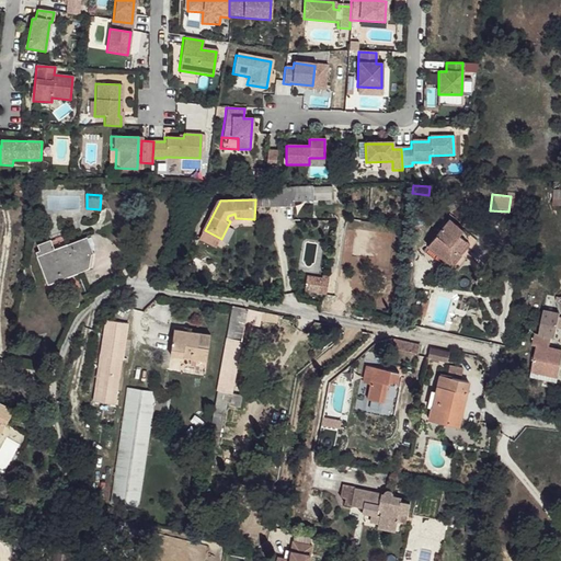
[(448,210),(442,219),(446,222),(448,220),(453,222),(457,218),(448,210)]
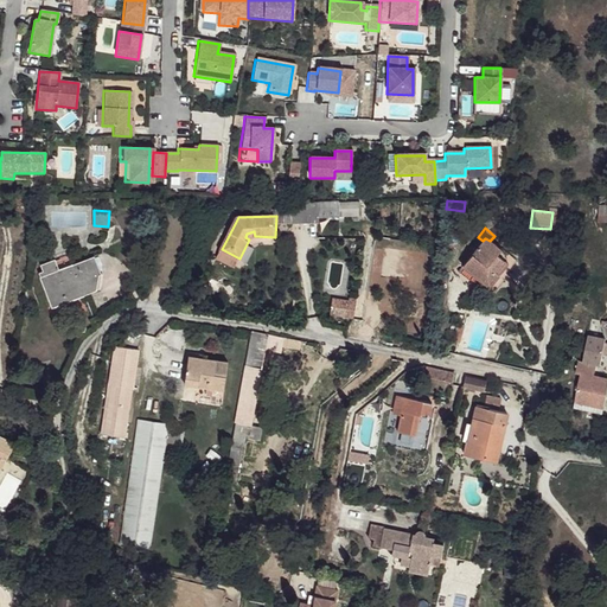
[(483,241),(461,267),(486,287),(496,275),(493,273),(502,261),(493,253),(497,248),(490,241),(485,238),(483,241)]
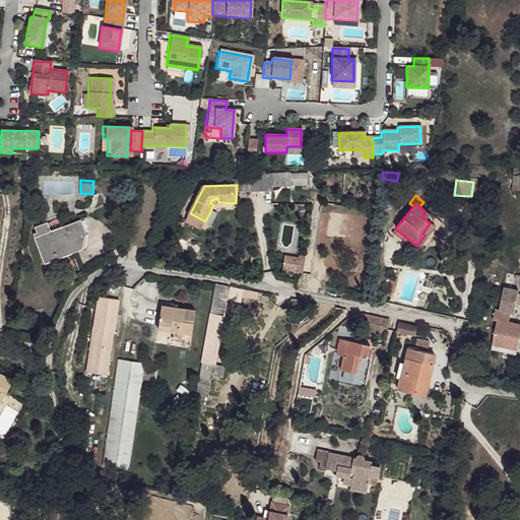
[(426,212),(423,216),(430,223),(423,234),(425,236),(427,238),(439,222),(426,212)]
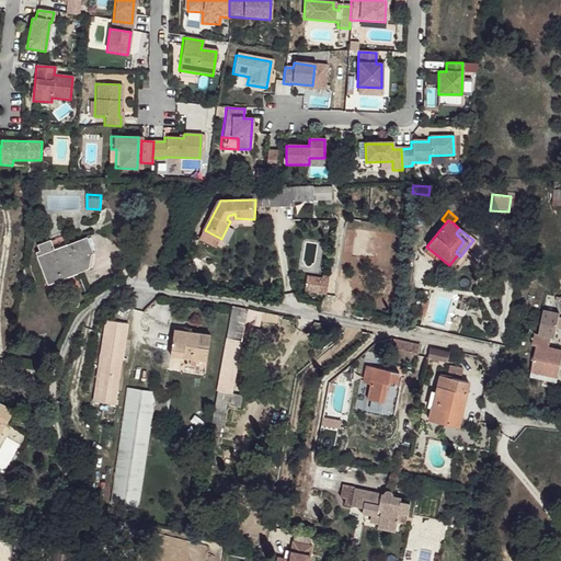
[(39,256),(49,283),(88,267),(91,267),(95,253),(93,253),(89,244),(84,245),(83,240),(39,256)]
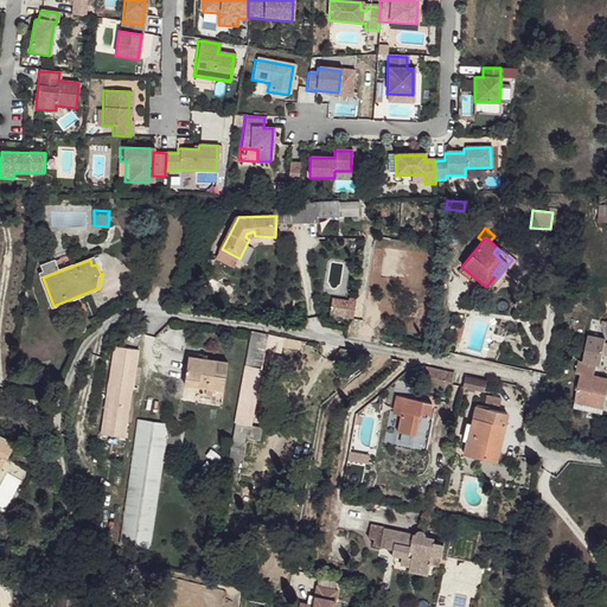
[(461,267),(454,275),(484,301),(492,292),(486,287),(461,267)]
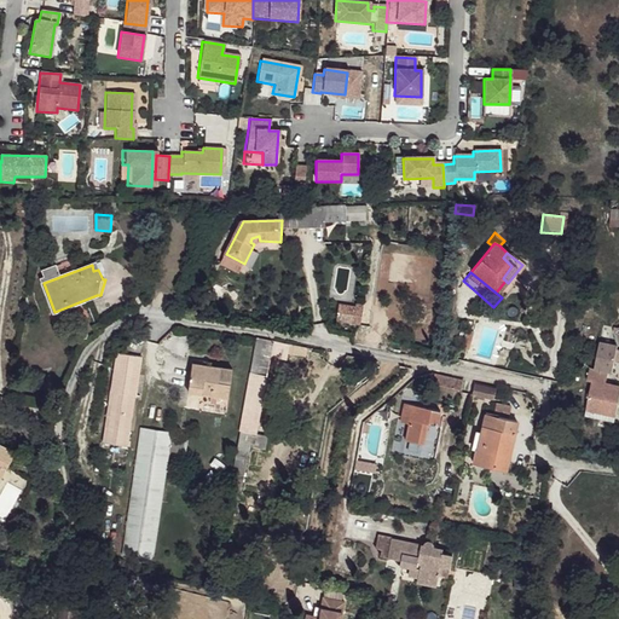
[(505,281),(496,293),(502,298),(512,285),(508,283),(505,281)]
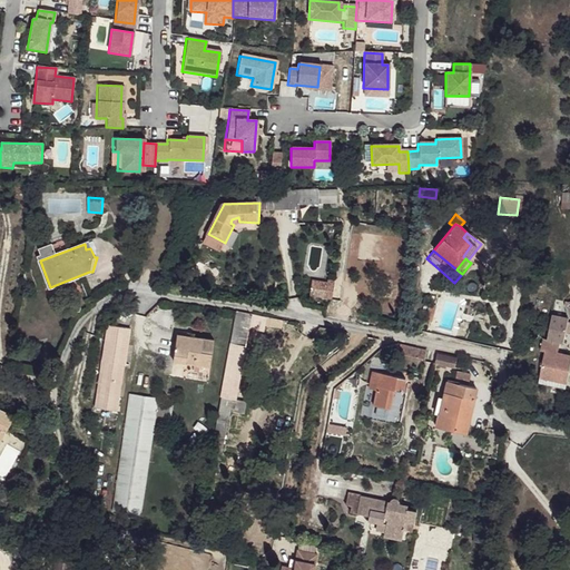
[(325,282),(310,279),(307,295),(331,298),(334,279),(326,278),(325,282)]
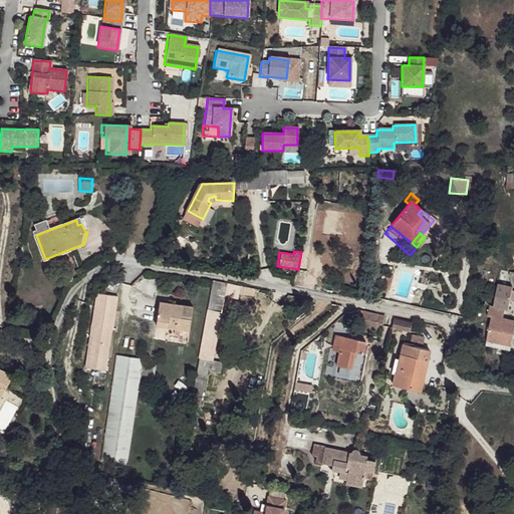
[(221,281),(213,280),(205,323),(201,345),(199,357),(214,360),(227,288),(220,287),(221,281)]
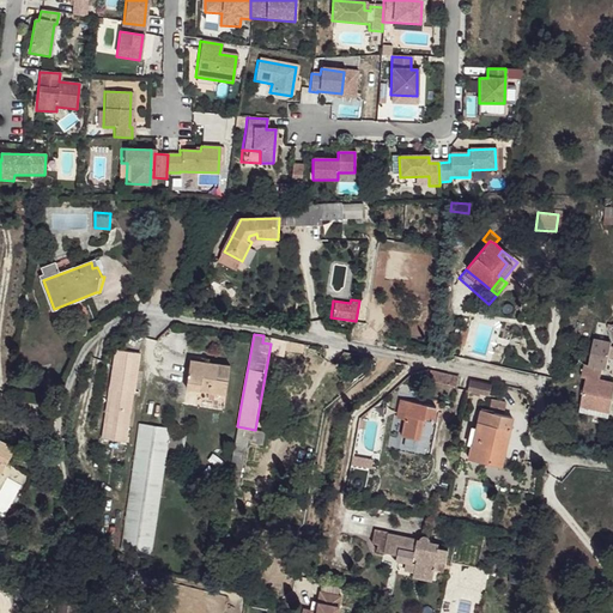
[(587,378),(581,405),(611,411),(612,398),(612,382),(601,381),(604,369),(607,370),(612,345),(612,343),(596,339),(590,366),(584,365),(582,377),(587,378)]
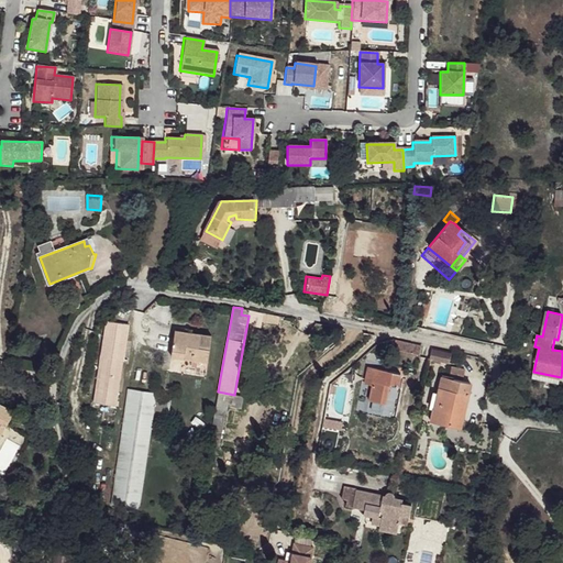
[(108,321),(95,403),(116,407),(128,324),(108,321)]
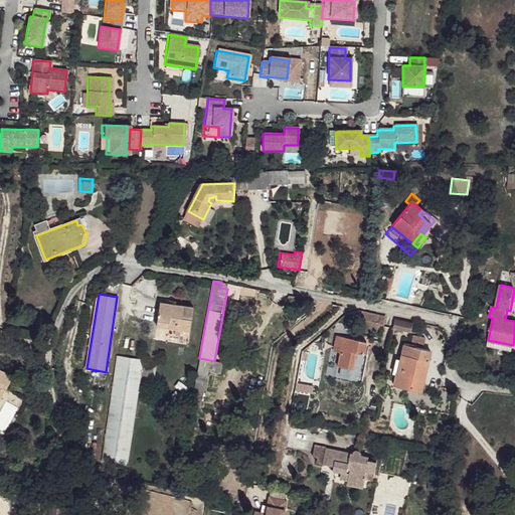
[(192,307),(159,303),(156,320),(168,322),(166,328),(189,331),(192,307)]
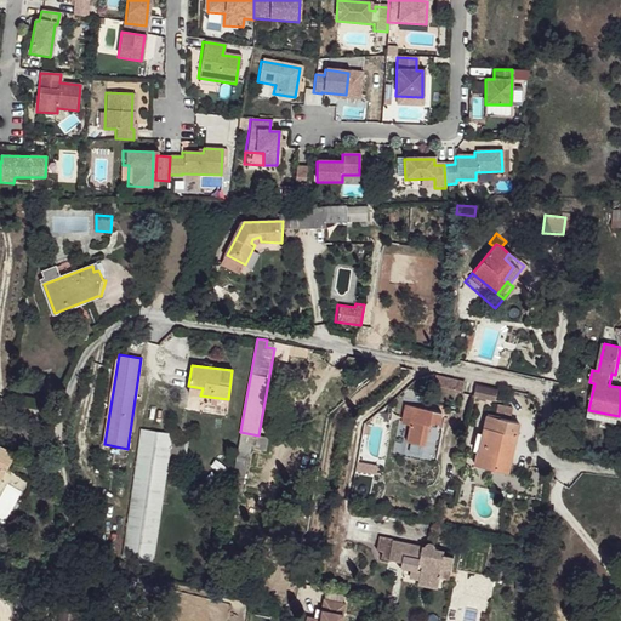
[(433,374),(431,386),(462,392),(466,380),(433,374)]
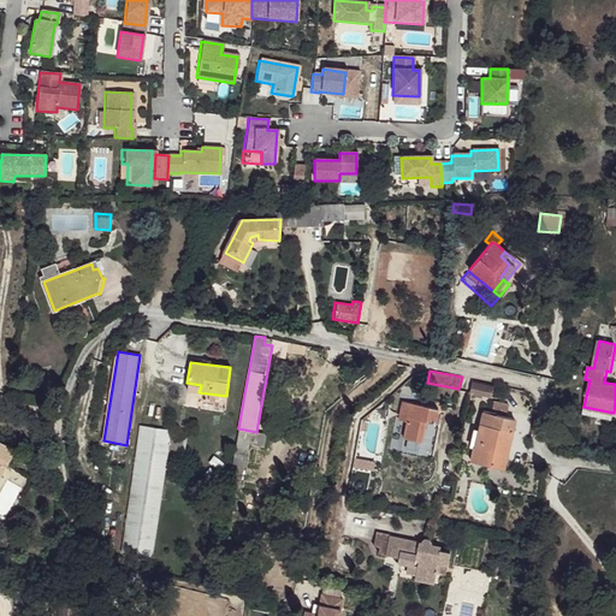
[(473,380),(471,391),(490,395),(492,384),(473,380)]
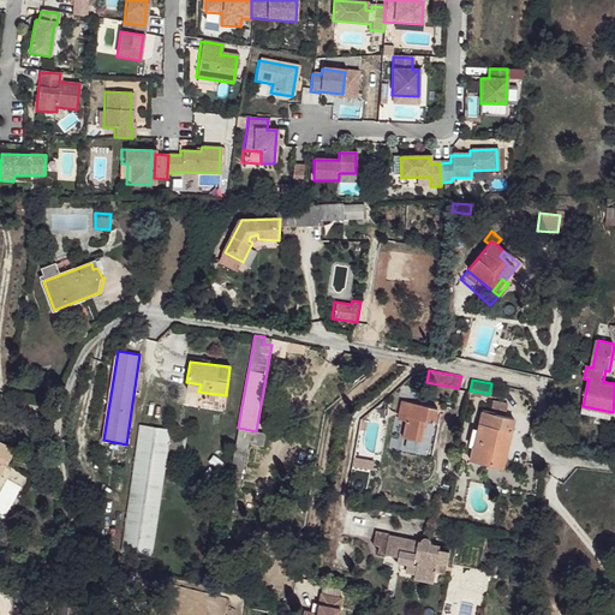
[(186,382),(185,389),(198,392),(201,384),(186,382)]
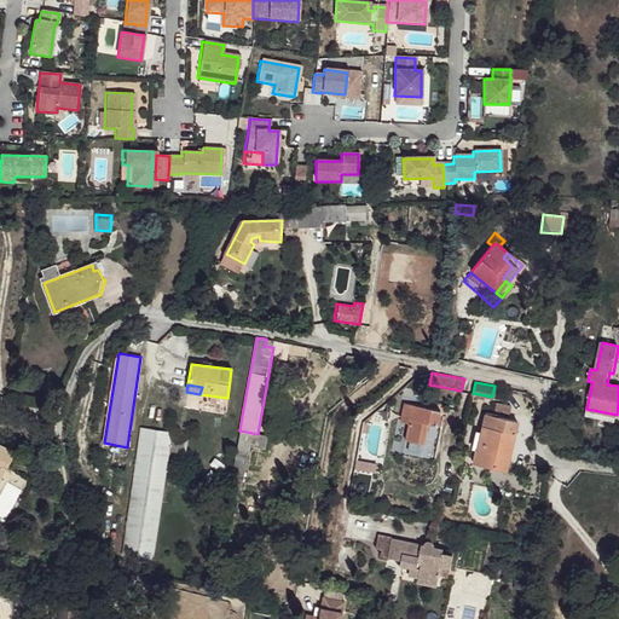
[(201,401),(202,410),(215,408),(214,399),(201,401)]
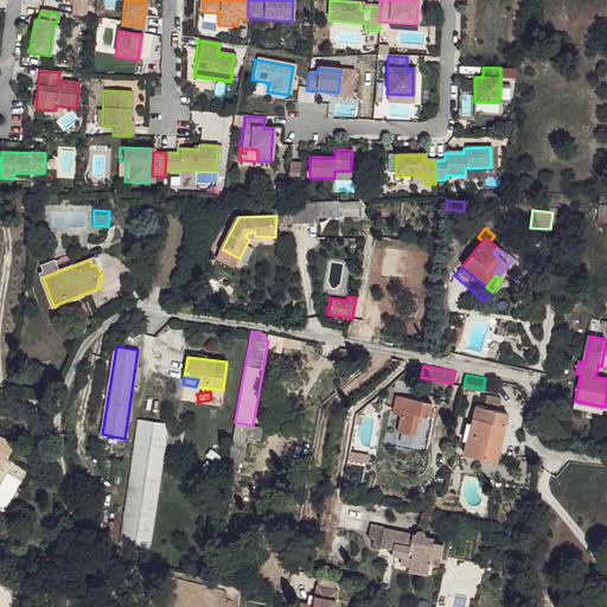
[(396,395),(394,410),(417,413),(425,414),(426,398),(396,395)]
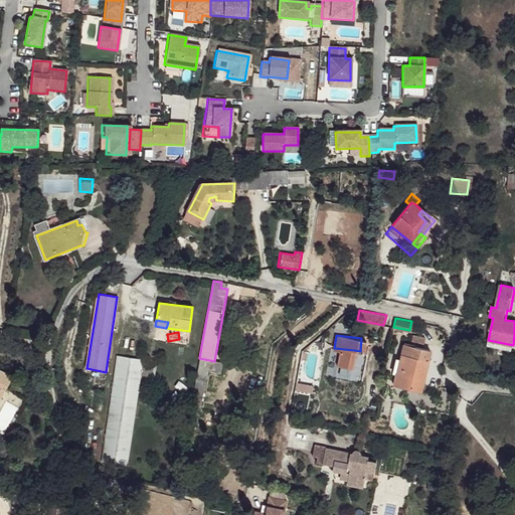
[(395,370),(392,382),(420,388),(430,349),(403,344),(399,360),(395,360),(393,370),(395,370)]
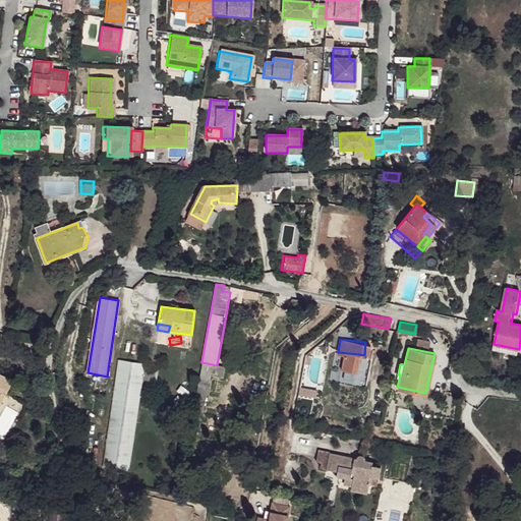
[(338,352),(338,356),(342,358),(341,369),(355,372),(358,354),(338,352)]
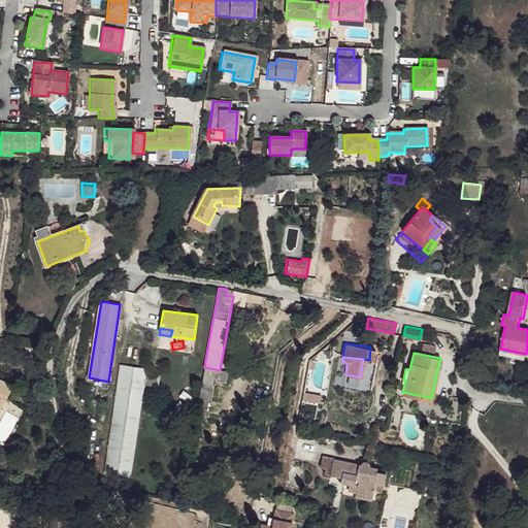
[(122,366),(105,473),(131,477),(146,369),(132,367),(122,366)]
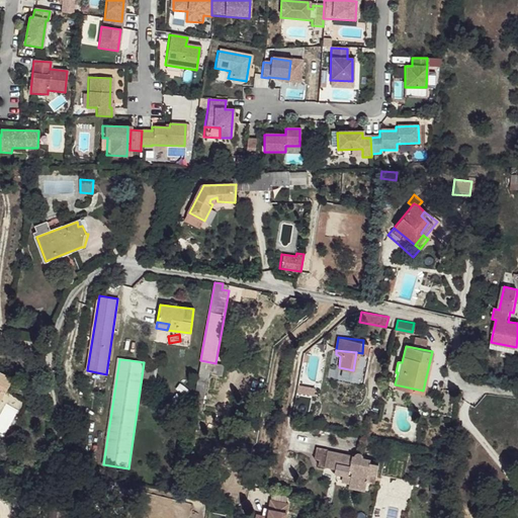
[(200,360),(191,408),(200,410),(207,373),(222,374),(224,365),(216,363),(200,360)]
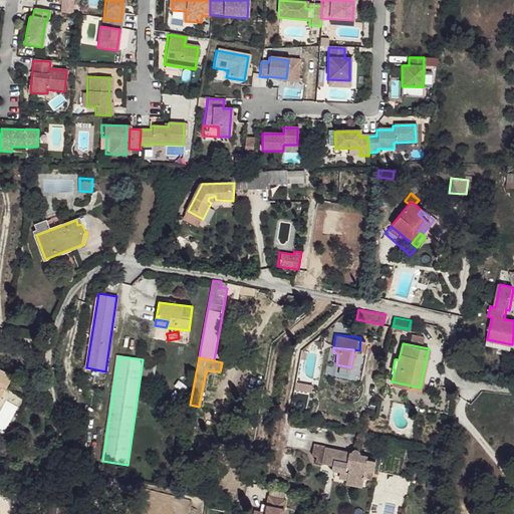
[(0,386),(6,389),(13,374),(0,367),(0,386)]
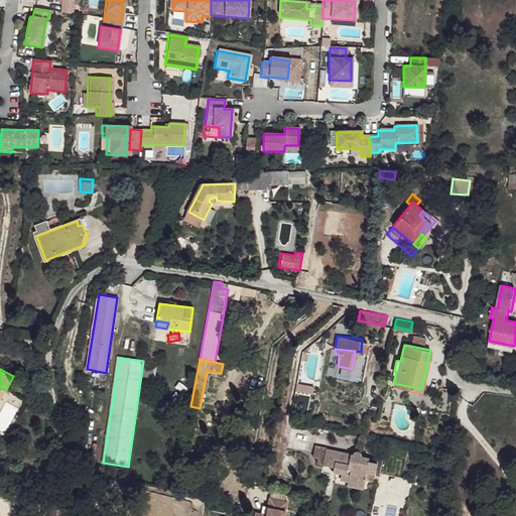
[(323,466),(327,466),(332,450),(326,449),(323,466)]
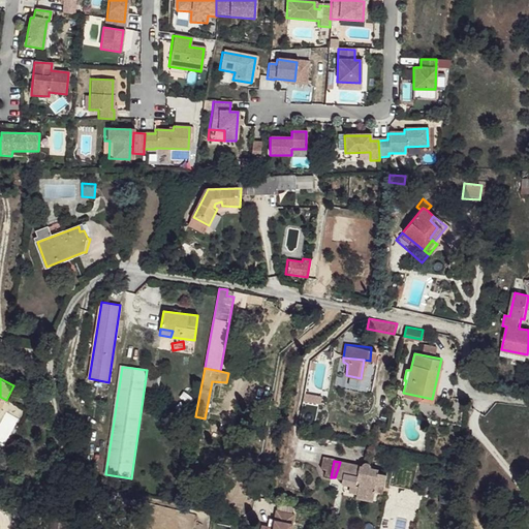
[(340,462),(336,475),(363,483),(368,464),(366,463),(363,464),(361,466),(340,462)]
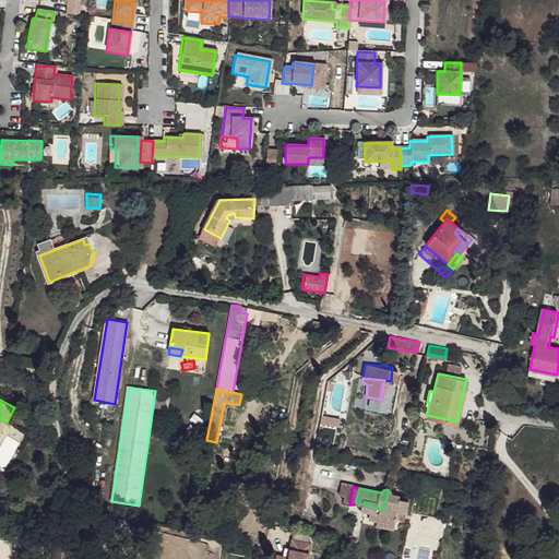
[(355,502),(354,504),(360,507),(360,510),(370,512),(371,510),(379,512),(378,521),(395,523),(399,511),(406,511),(408,501),(400,499),(400,496),(391,495),(391,491),(389,490),(383,510),(355,502)]
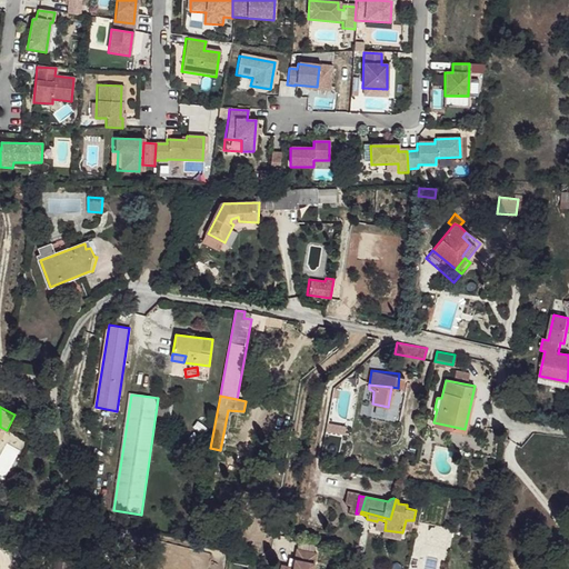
[(377,521),(376,529),(385,530),(386,521),(378,519),(377,521)]
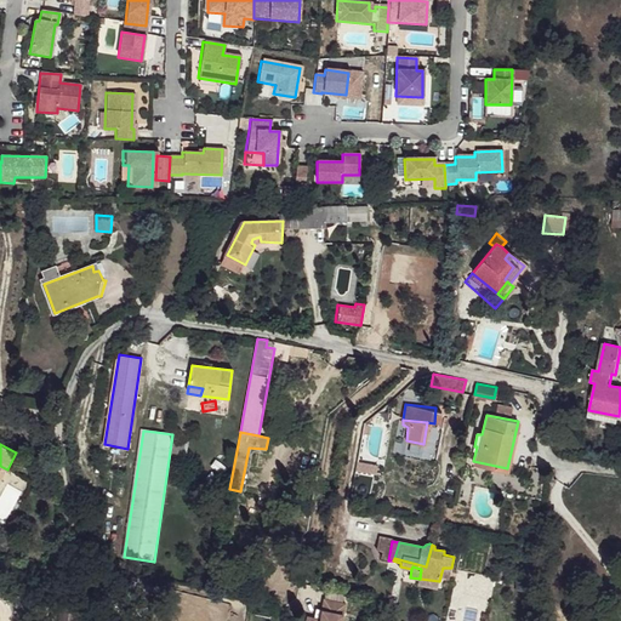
[(22,613),(17,594),(9,592),(13,620),(24,620),(23,613),(22,613)]
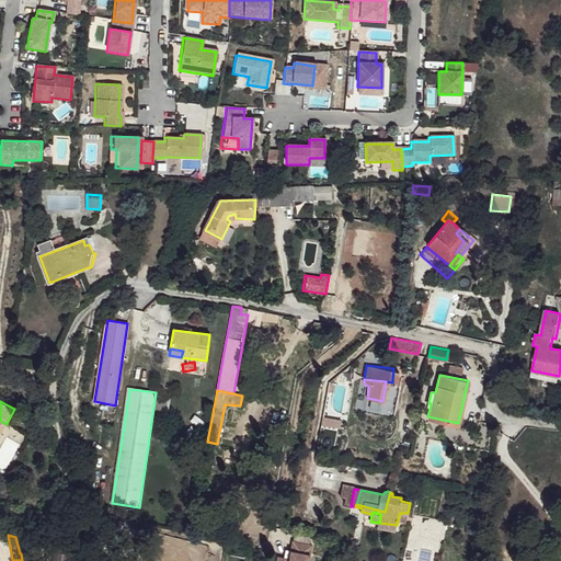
[(310,560),(313,546),(294,542),(293,551),(290,560),(285,559),(278,558),(277,560),(310,560)]
